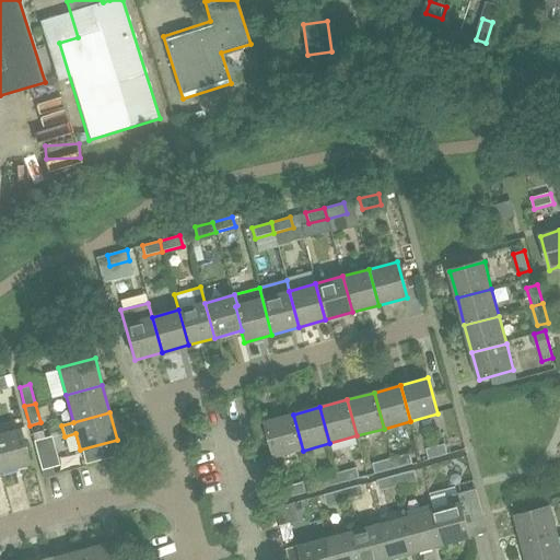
[(303,451),(293,415),(266,421),(276,457),(303,451)]
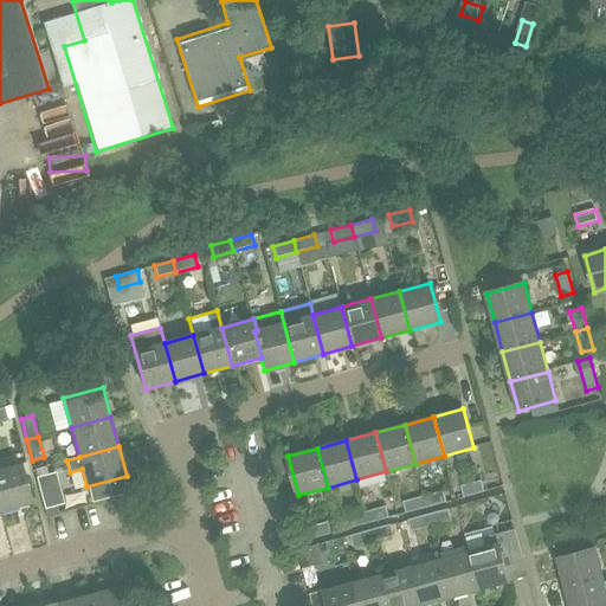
[(0,469),(0,507),(1,511),(31,503),(20,464),(0,469)]
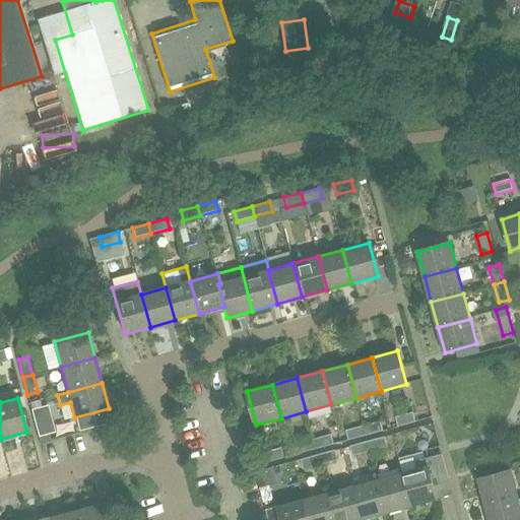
[(48,435),(41,407),(30,410),(39,437),(48,435)]
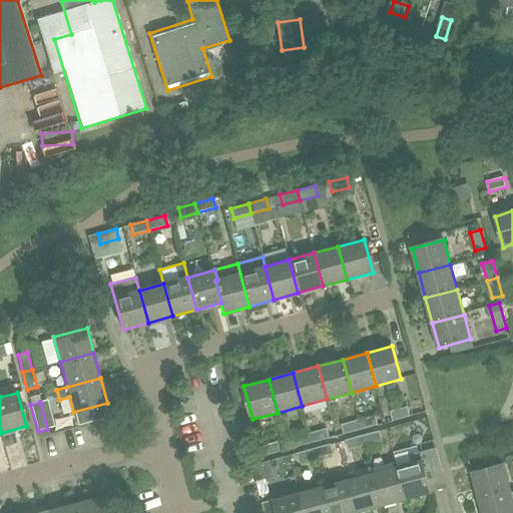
[(389,412),(392,422),(411,417),(408,407),(389,412)]
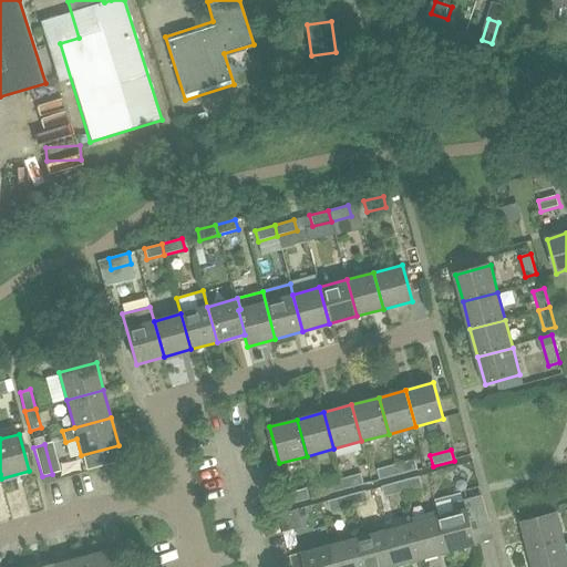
[(416,460),(397,464),(400,475),(419,471),(416,460)]
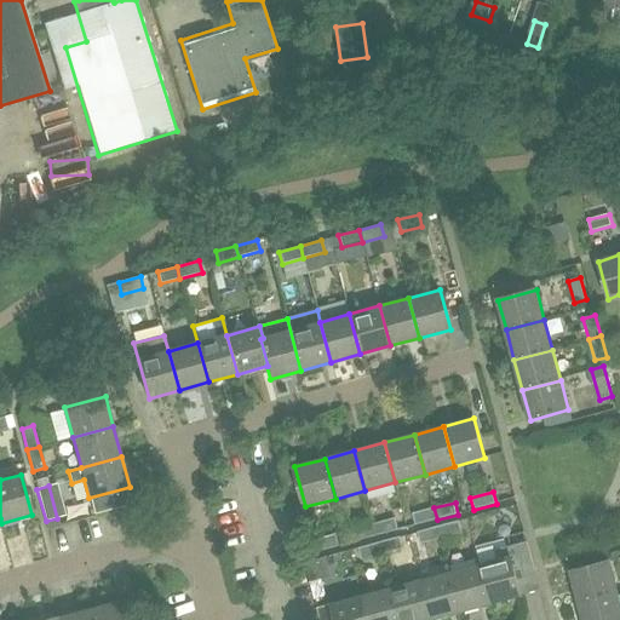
[(417,526),(437,520),(434,507),(413,514),(417,526)]
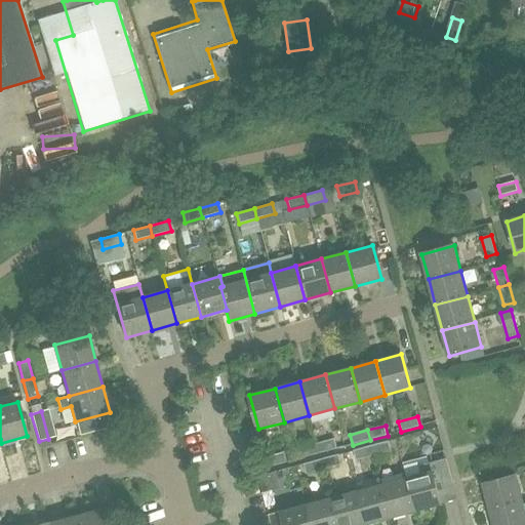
[(335,439),(316,444),(319,453),(337,448),(335,439)]
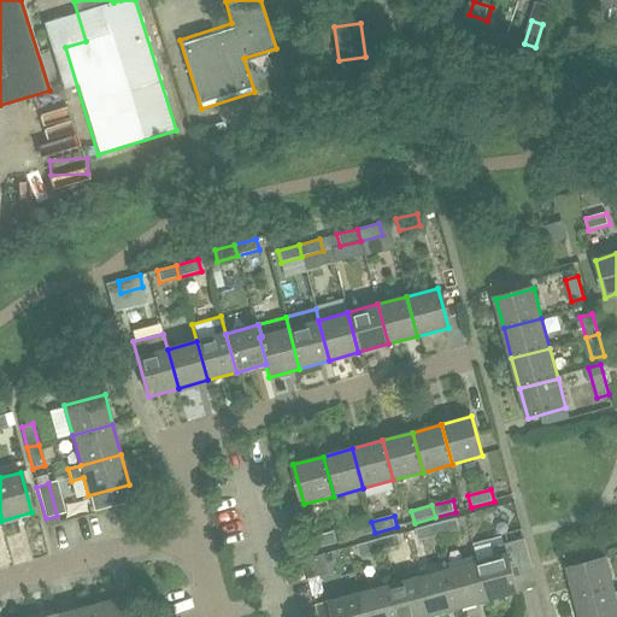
[(436,524),(440,536),(460,530),(458,518),(436,524)]
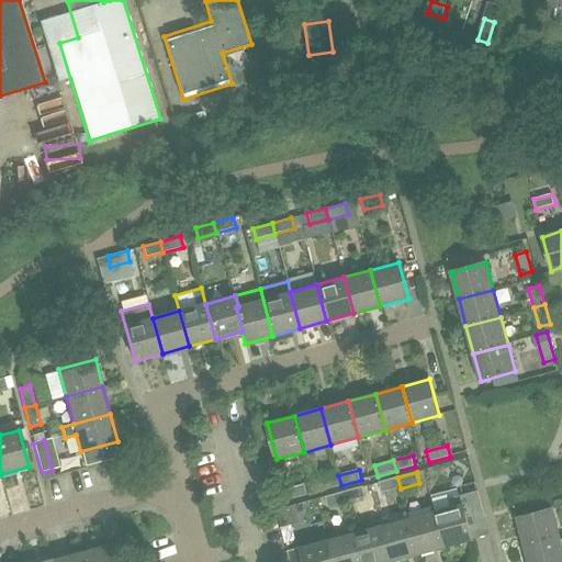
[(341,485),(338,475),(318,481),(321,492),(341,485)]
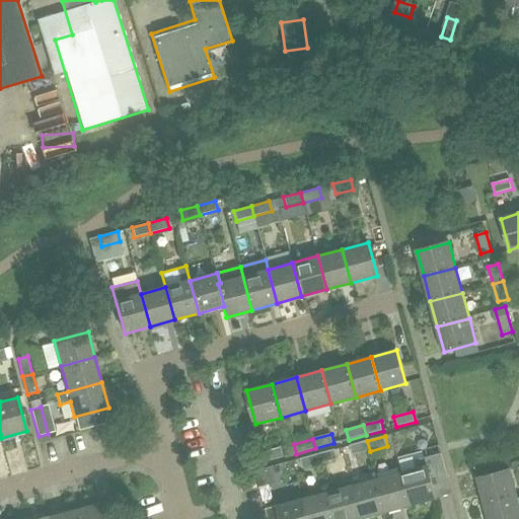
[(370,451),(367,441),(350,445),(353,455),(370,451)]
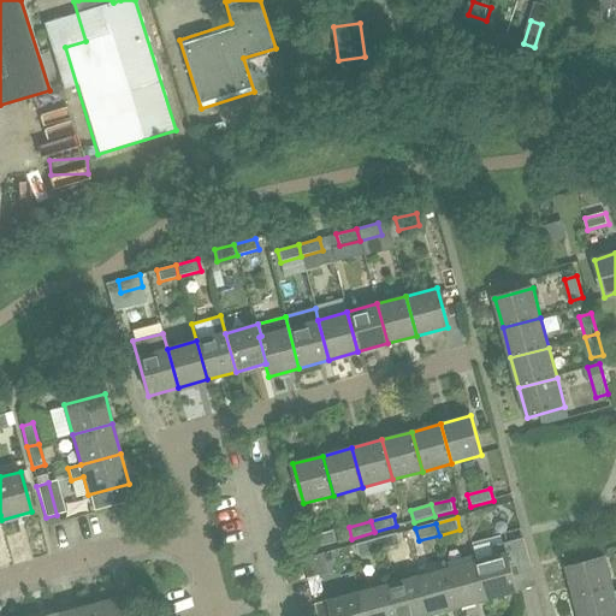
[(313,535),(317,549),(338,543),(335,529),(313,535)]
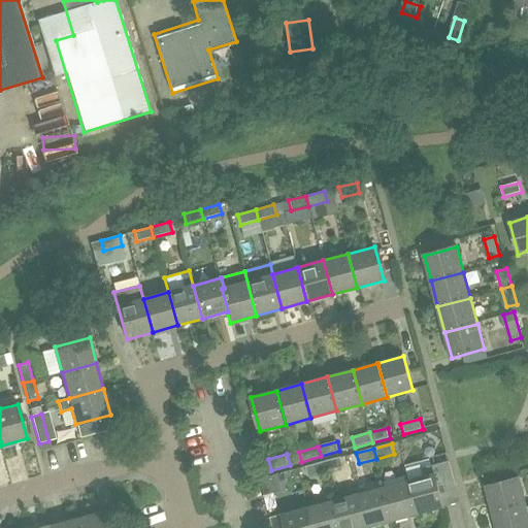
[(341,457),(323,462),(326,472),(344,467),(341,457)]
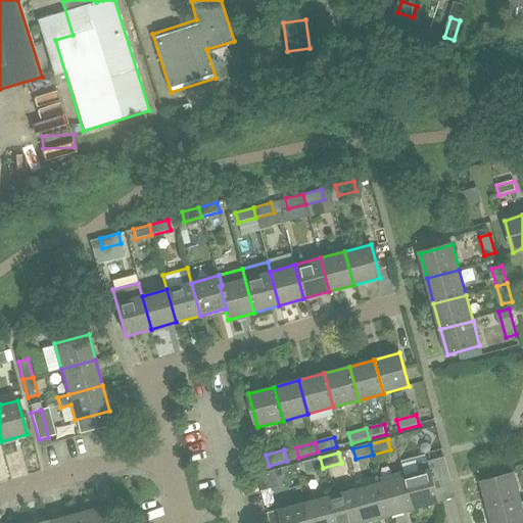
[(420,472),(405,476),(414,510),(440,503),(435,484),(450,480),(444,457),(418,464),(420,472)]
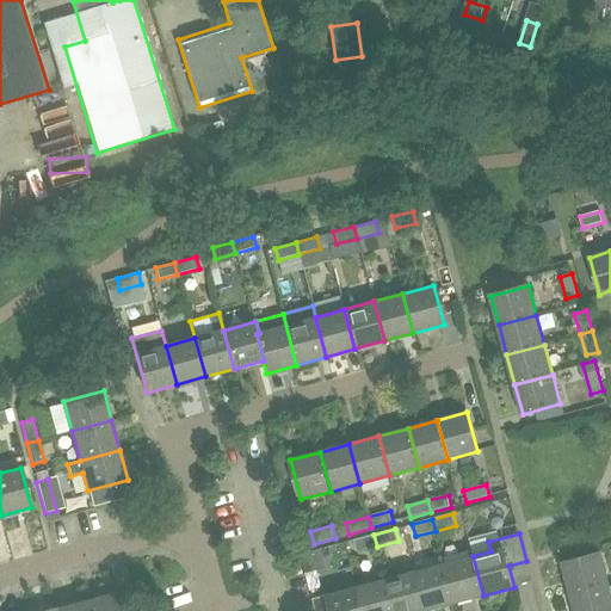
[(357,553),(377,547),(374,535),(353,539),(357,553)]
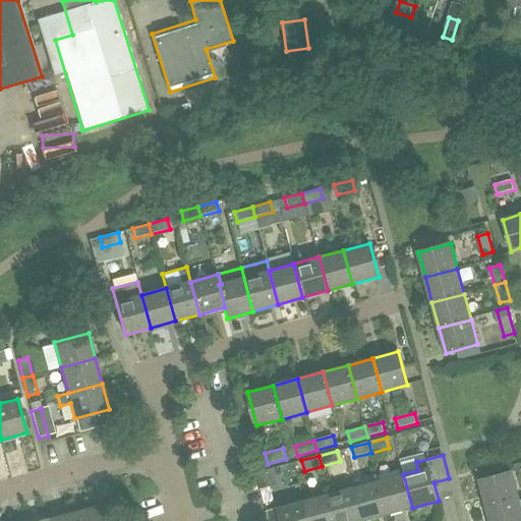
[(512,471),(479,480),(485,506),(519,497),(512,471)]
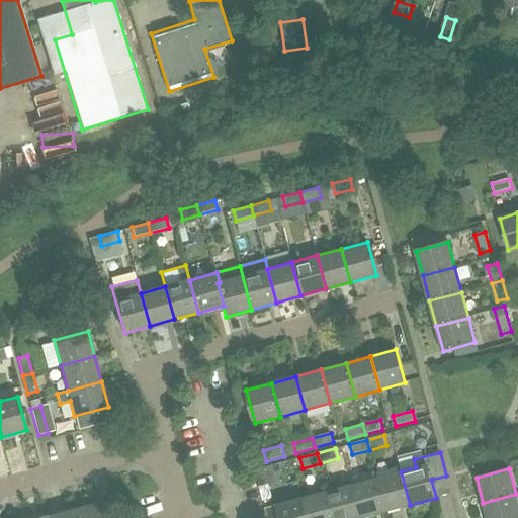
[(401,471),(376,478),(385,511),(410,505),(401,471)]
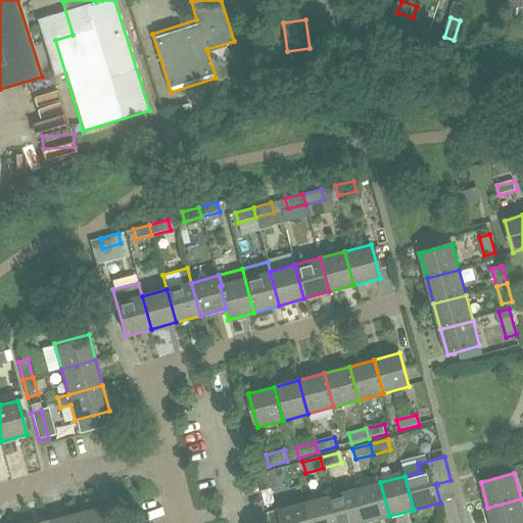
[(380,482),(355,489),(364,522),(389,516),(380,482)]
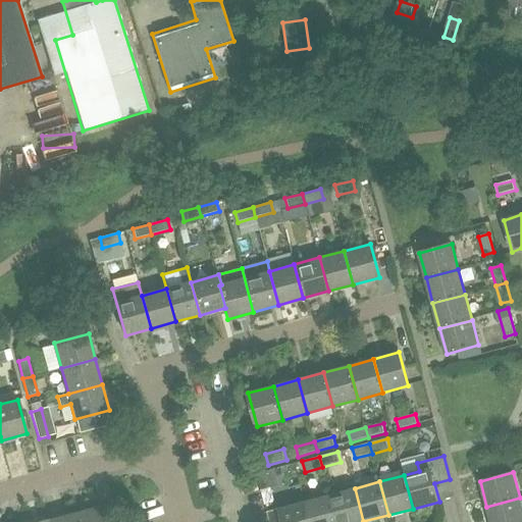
[(363,521),(355,488),(330,494),(337,521),(363,521)]
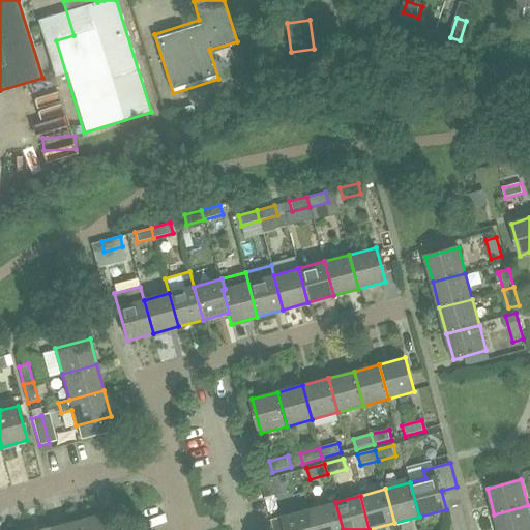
[(343,529),(335,502),(311,509),(315,529),(343,529)]
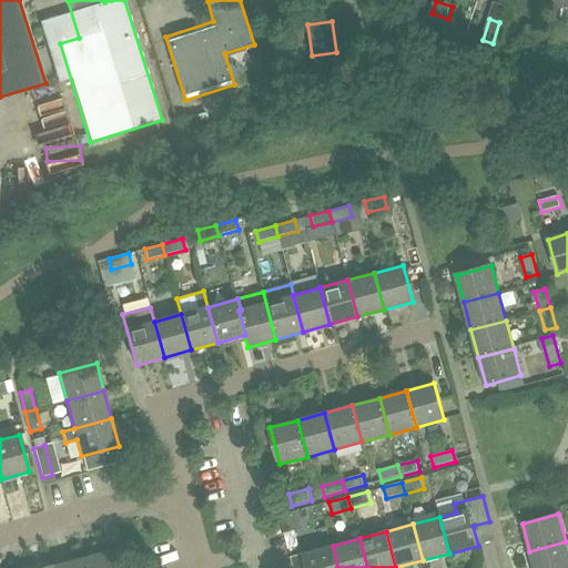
[(567,567),(567,550),(566,541),(529,551),(534,567),(567,567)]
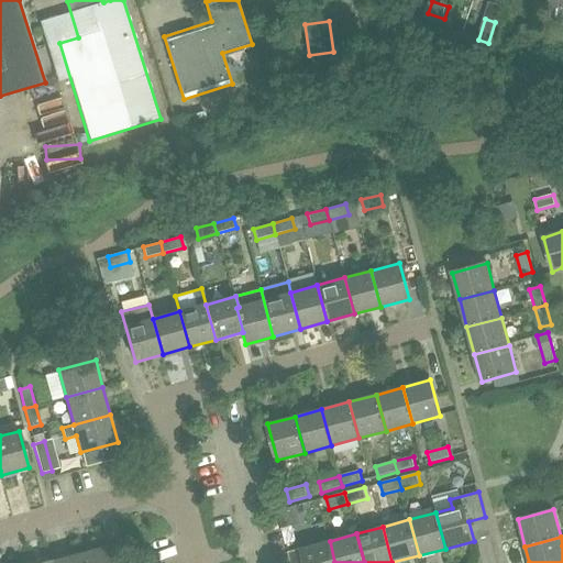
[(301,549),(288,552),(290,562),(334,562),(330,541),(301,549)]
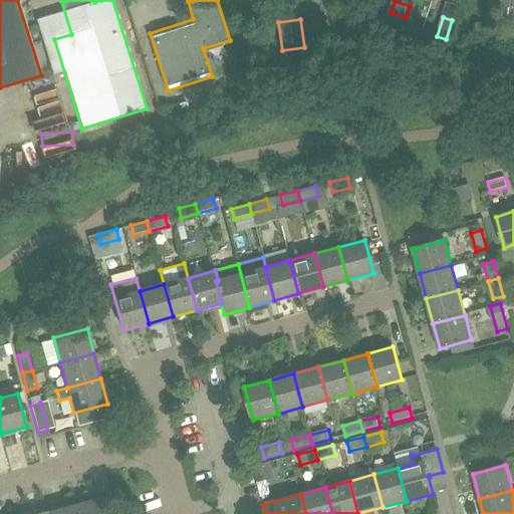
[(100,513),(97,499),(72,505),(74,513),(100,513)]
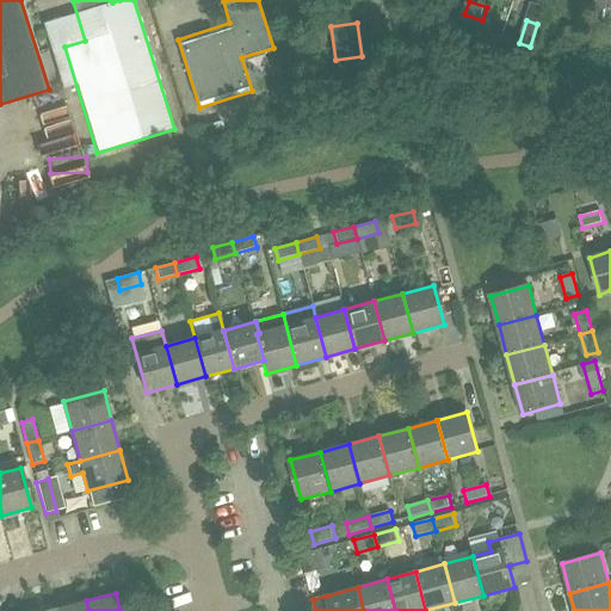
[(88,610),(86,600),(56,609),(56,610),(88,610)]
